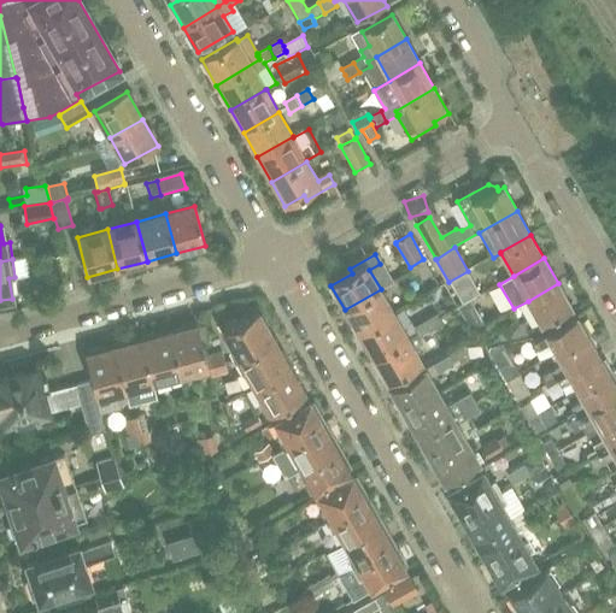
[(429,269),(423,259),(410,267),(415,277),(429,269)]
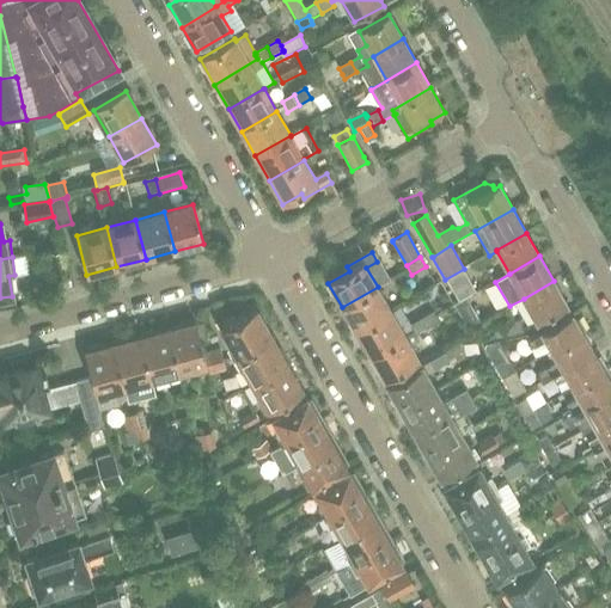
[(450,283),(460,302),(468,298),(468,299),(478,293),(468,274),(450,283)]
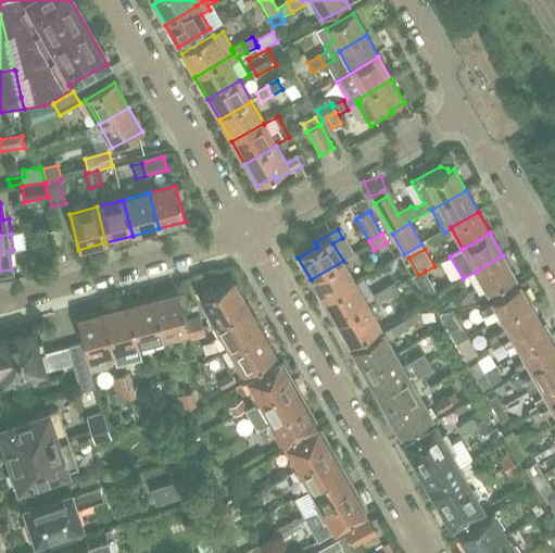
[(488,294),(516,278),(503,255),(476,272),(488,294)]
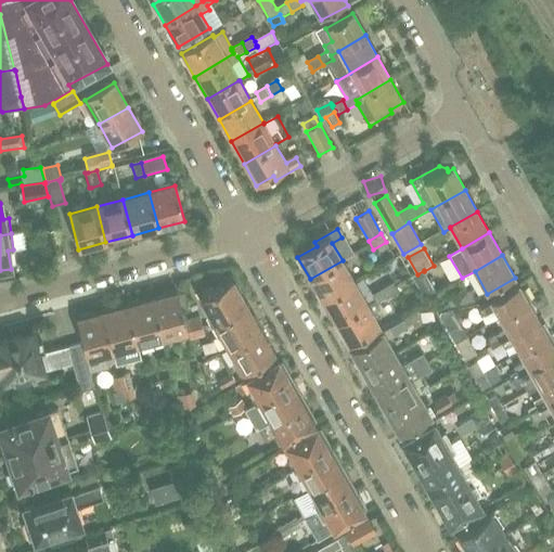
[(310,279),(323,302),(355,283),(343,260),(310,279)]
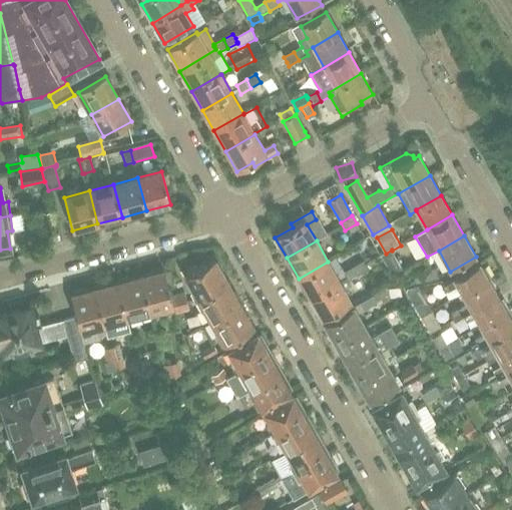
[(381,257),(392,277),(403,270),(392,250),(392,249),(386,253),(381,257)]
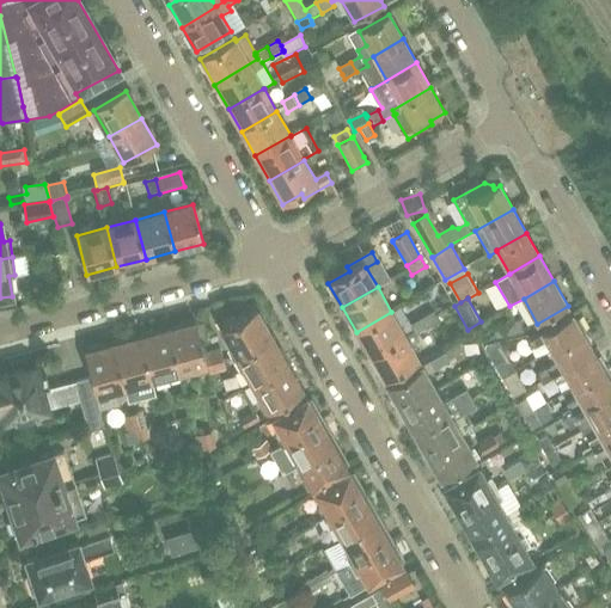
[(221,330),(236,355),(242,354),(272,337),(256,309),(221,330)]
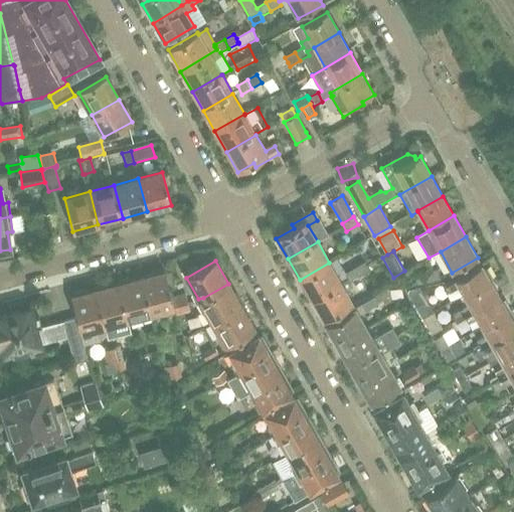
[(300,280),(311,300),(346,278),(347,280),(348,280),(349,283),(359,278),(354,269),(345,275),(343,272),(336,275),(329,263),(300,280)]
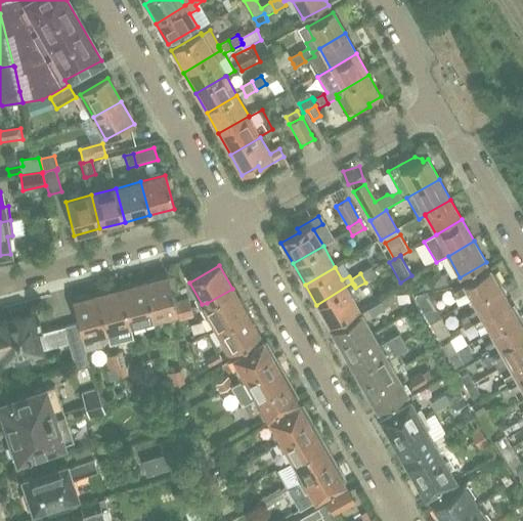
[(371,268),(360,273),(365,283),(376,276),(371,268)]
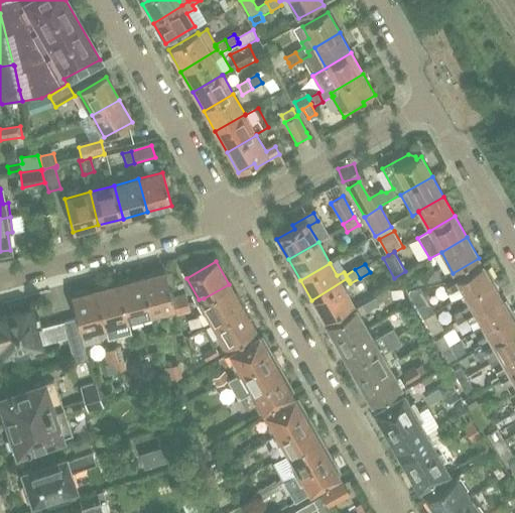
[(456,280),(457,281),(446,286),(452,294),(461,288),(466,296),(492,281),(483,265),(456,280)]
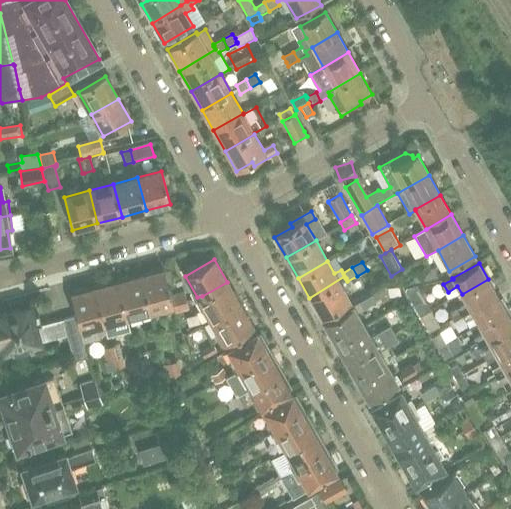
[(423,271),(426,280),(426,281),(438,277),(435,268),(423,271)]
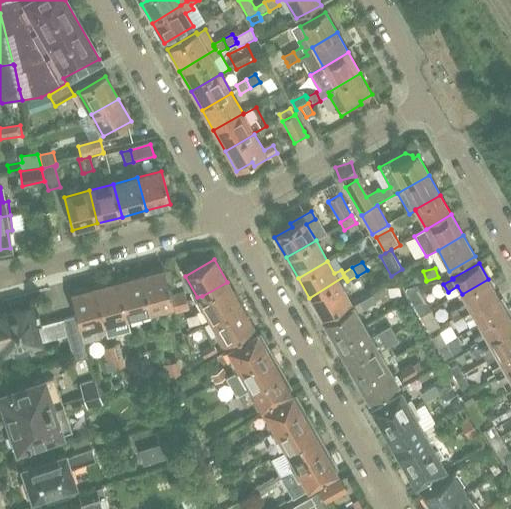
[(171,297),(164,271),(141,277),(151,316),(161,314),(160,310),(173,307),(174,307),(173,304),(171,297)]
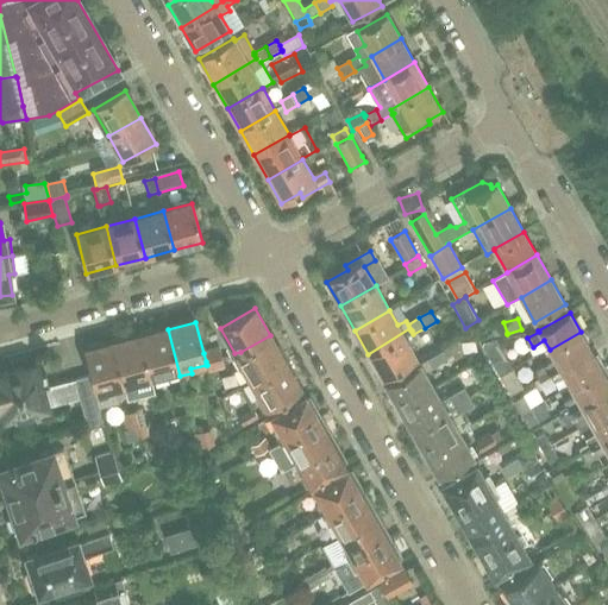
[(418,359),(403,335),(411,331),(409,328),(368,354),(382,379),(418,359)]
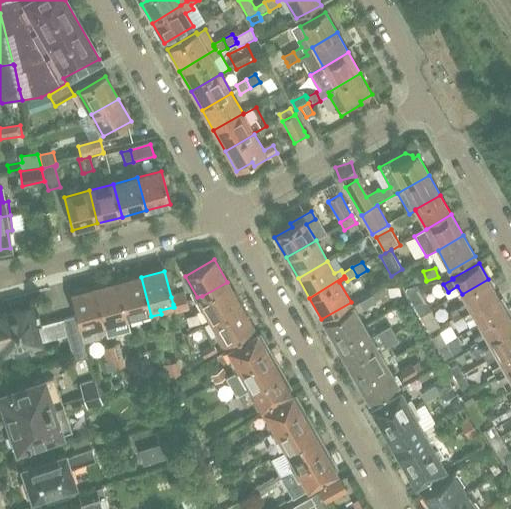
[(141,277),(117,283),(127,319),(141,316),(142,319),(151,316),(141,277)]
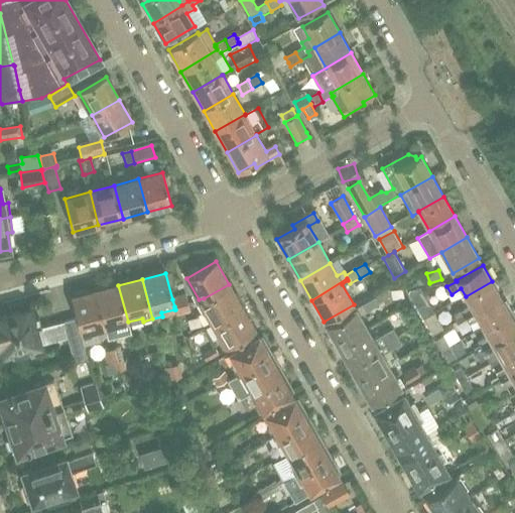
[(458,322),(464,317),(465,318),(501,296),(492,281),(466,296),(470,305),(461,311),(455,313),(458,322)]
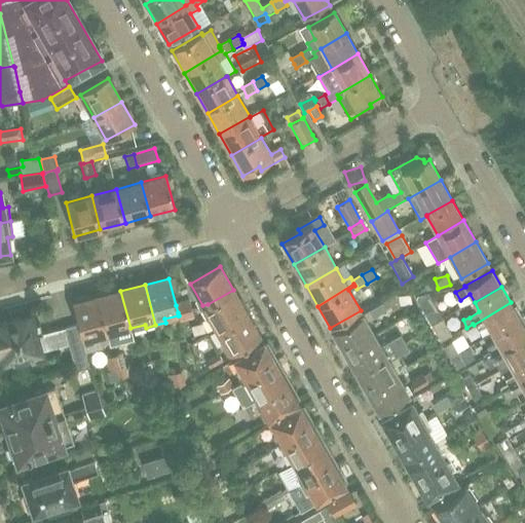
[(202,305),(217,331),(248,314),(233,290),(208,304),(202,305)]
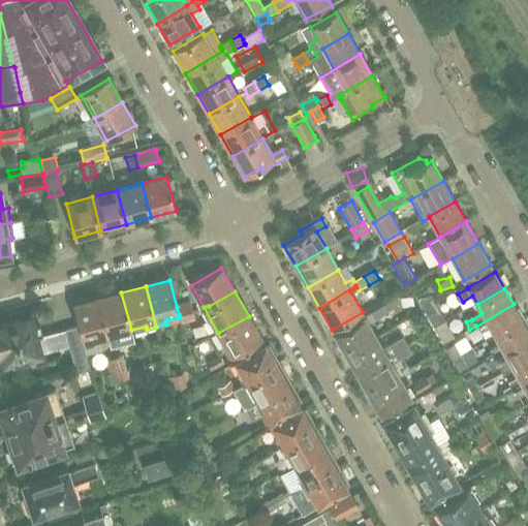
[(121,292),(97,299),(110,345),(111,344),(110,340),(119,337),(118,334),(131,330),(121,292)]
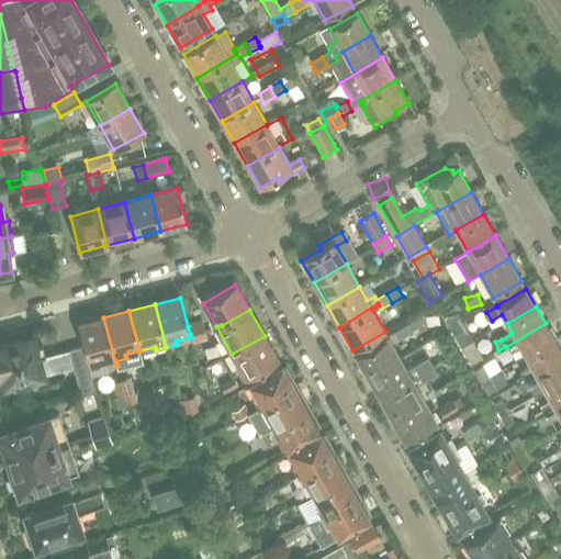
[(473,343),(458,315),(446,317),(446,322),(462,350),(473,343)]
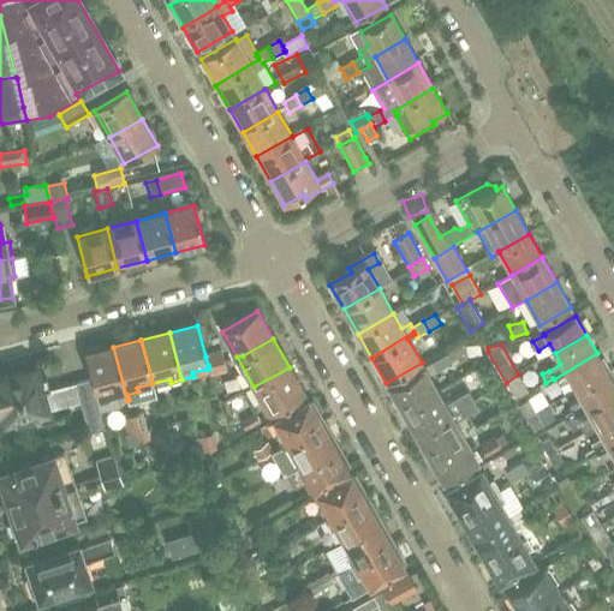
[(85,355),(91,379),(101,413),(120,408),(119,403),(127,401),(113,347),(85,355)]
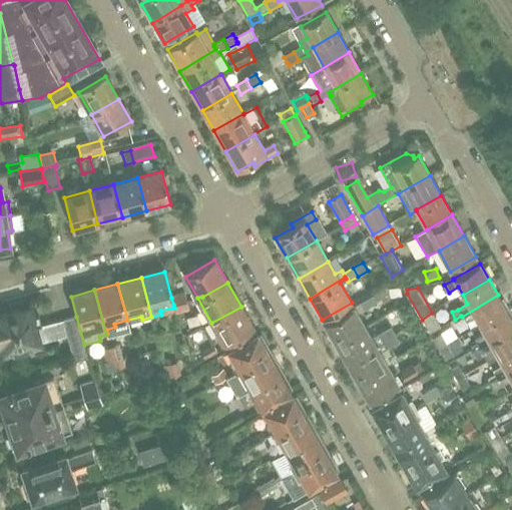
[(383,291),(354,307),(325,324),(337,346),(366,328),(359,315),(386,298),(383,291)]
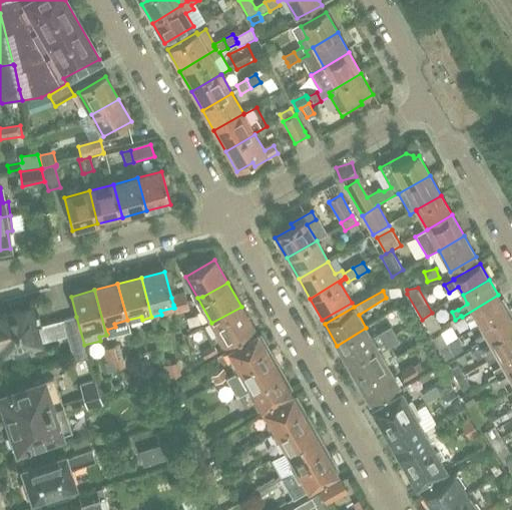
[(185,294),(171,298),(173,305),(186,301),(185,294)]
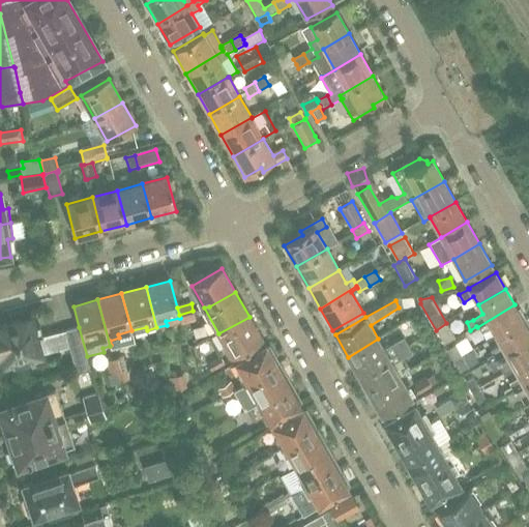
[(523,321),(515,304),(477,327),(481,334),(492,329),(496,337),(523,321)]
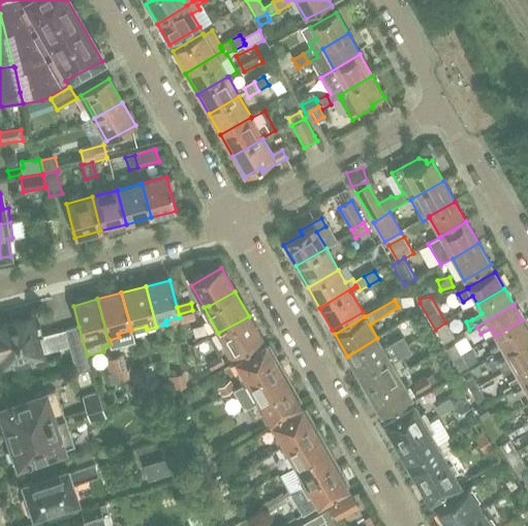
[(181,326),(182,326),(195,321),(192,310),(179,314),(180,317),(179,317),(181,326)]
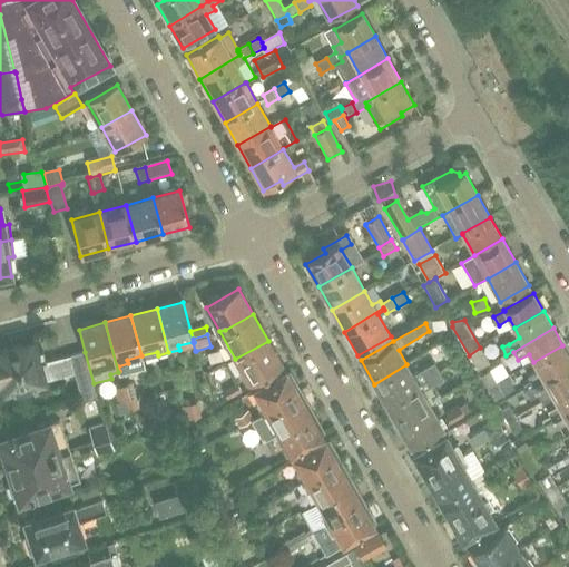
[(6,397),(45,384),(39,364),(32,339),(0,346),(0,396),(5,396),(6,397)]
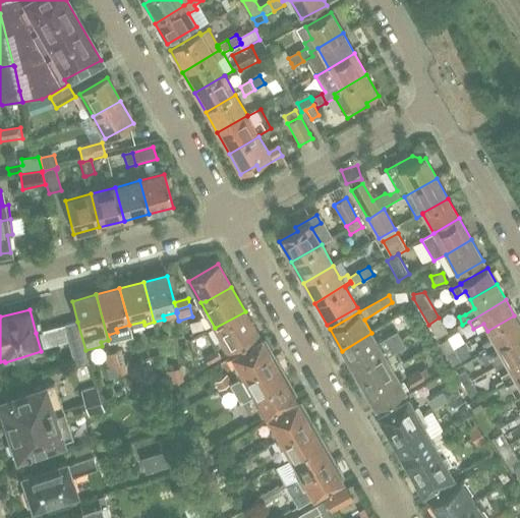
[(228,351),(257,334),(245,311),(215,328),(228,351)]
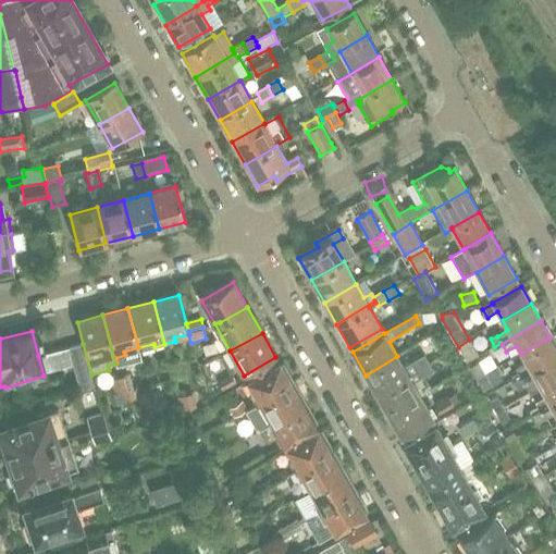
[(516,370),(520,377),(521,378),(555,357),(555,347),(550,337),(521,354),(527,364),(516,370)]
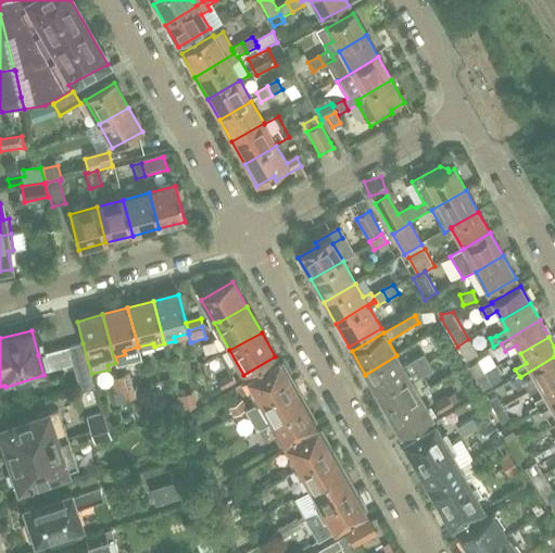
[(478,355),(468,339),(457,347),(466,362),(478,355)]
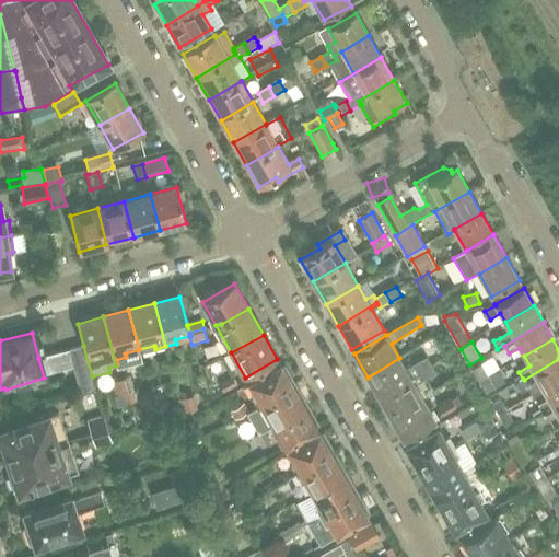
[(83,346),(57,354),(62,373),(74,370),(81,396),(95,392),(92,376),(83,346)]
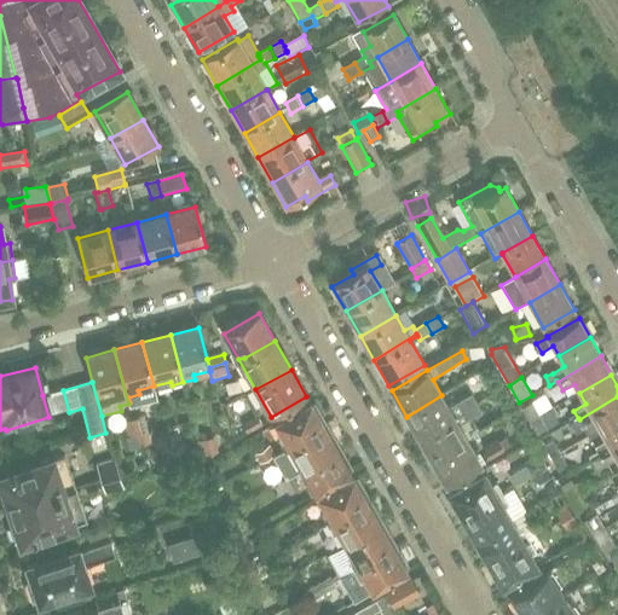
[(406,417),(420,439),(477,404),(472,395),(449,408),(442,395),(406,417)]
